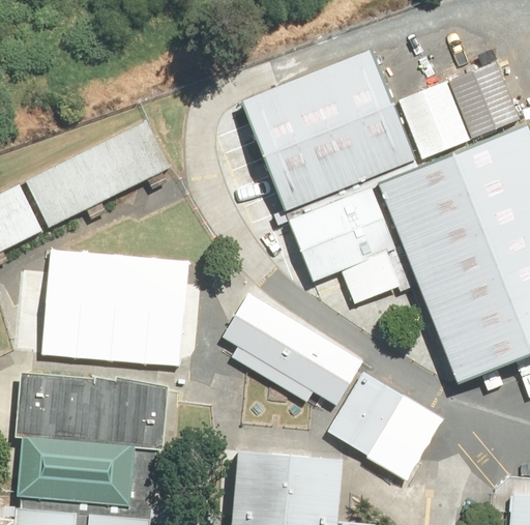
[(373,48),(244,100),(289,207),(417,153),(373,48)]
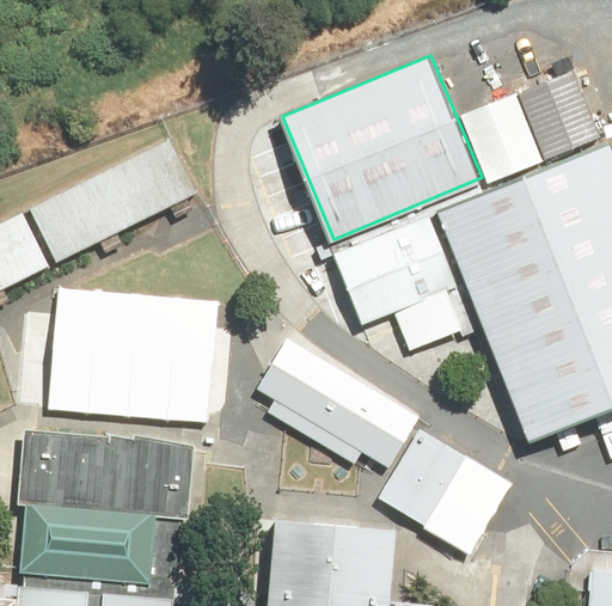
[(502,184),(600,141),(568,72),(471,115),(502,184)]
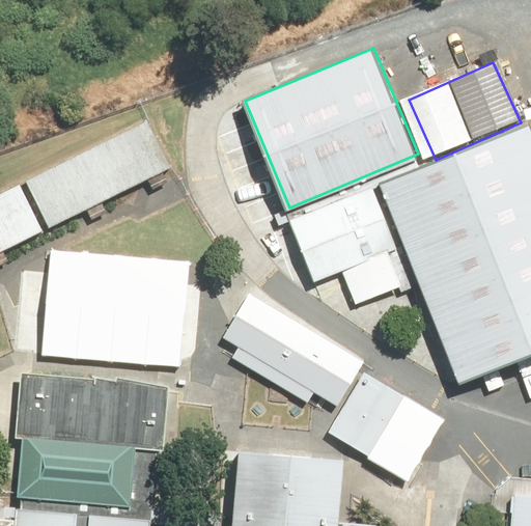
[(138,118),(0,186),(0,252),(164,171),(138,118)]
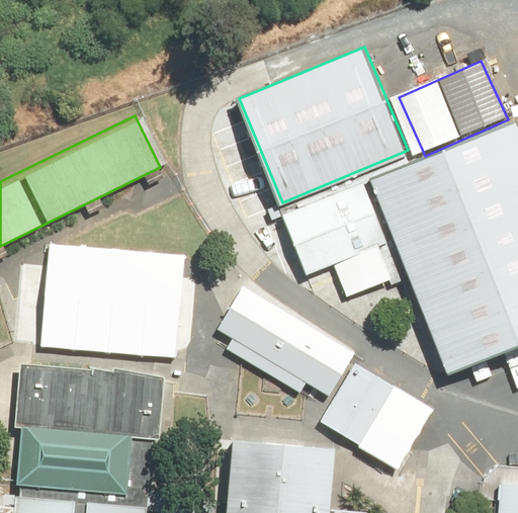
[(517,143),(508,119),(425,156),(367,181),(395,242),(408,274),(453,376),(517,348),(517,143)]
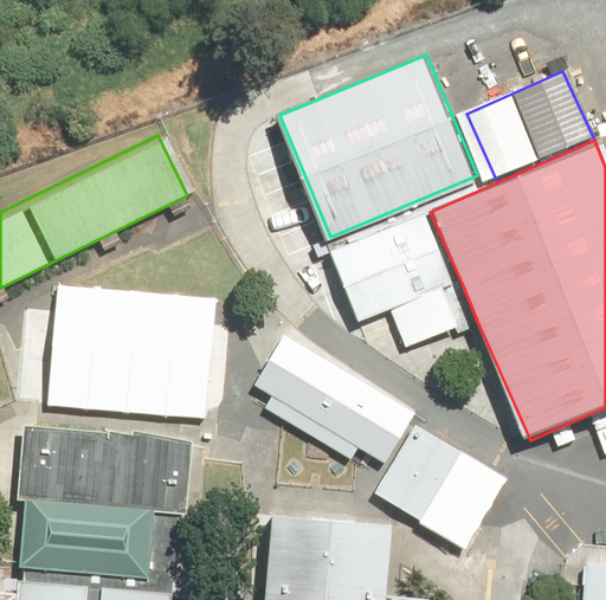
[(430,212),(331,252),(361,324),(392,311),(407,349),(477,321),(462,283),(430,212)]
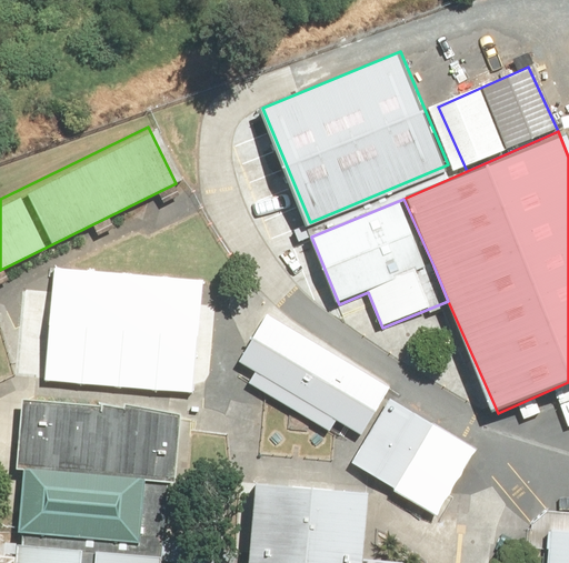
[(200,281),(61,270),(52,381),(191,392),(200,281)]
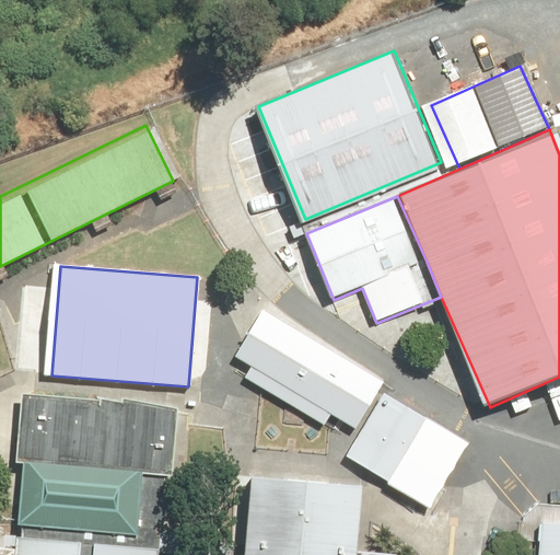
[(383,377),(275,308),(242,359),(350,428),(383,377)]
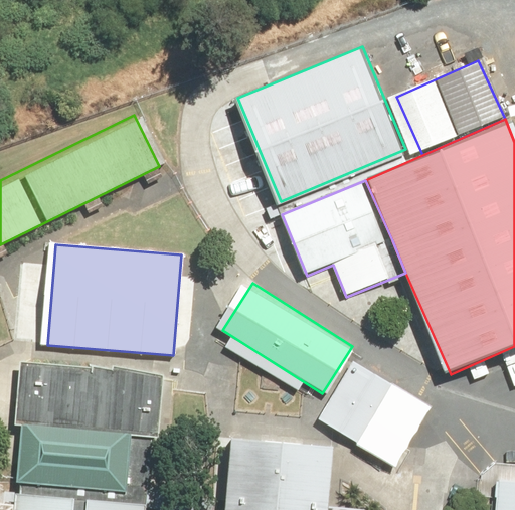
[(140,509),(152,373),(18,363),(6,509),(140,509)]
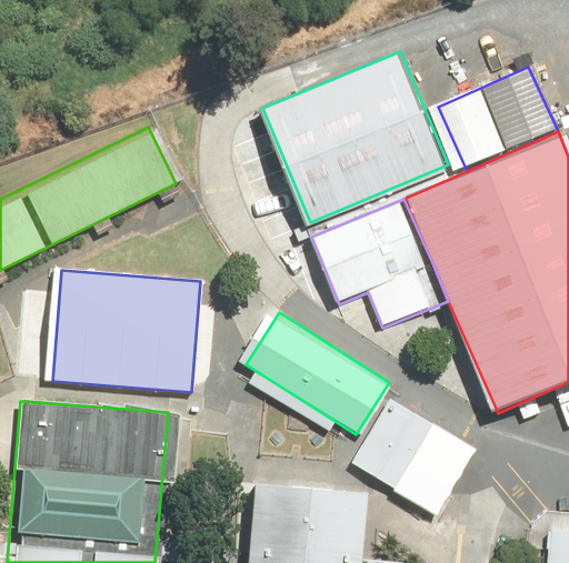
[(472,456),(395,405),(356,464),(433,515),(472,456)]
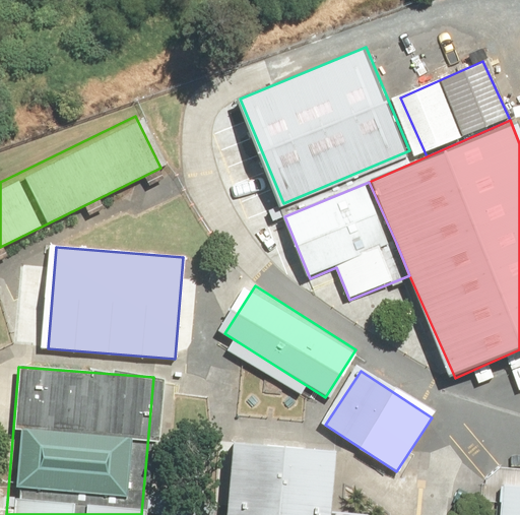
[(335,449),(229,440),(221,514),(330,514),(335,449)]
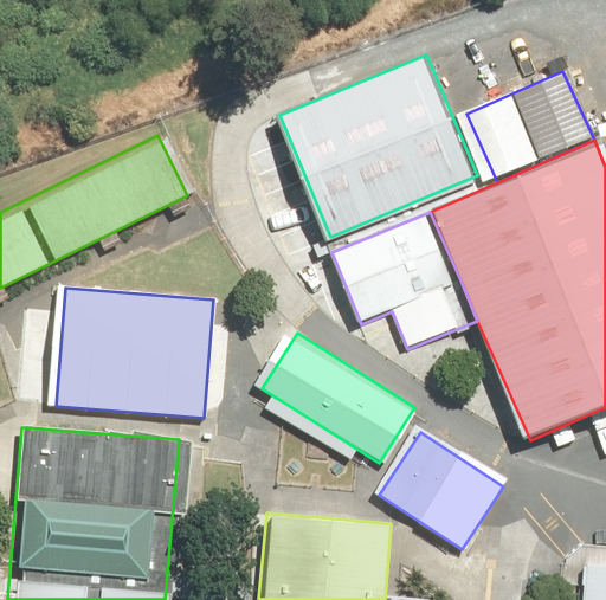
[(605,599),(605,565),(586,563),(582,599),(605,599)]
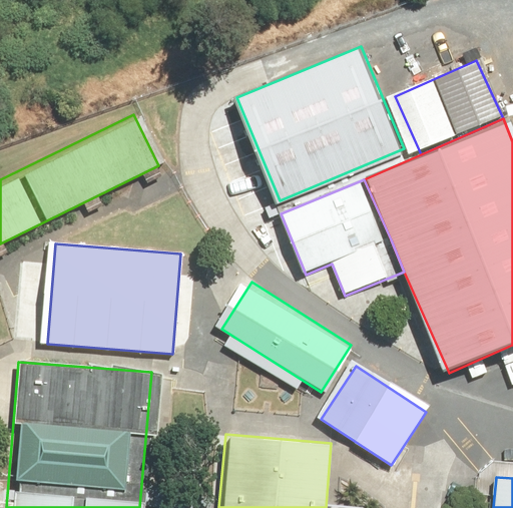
All buildings are outlined.
